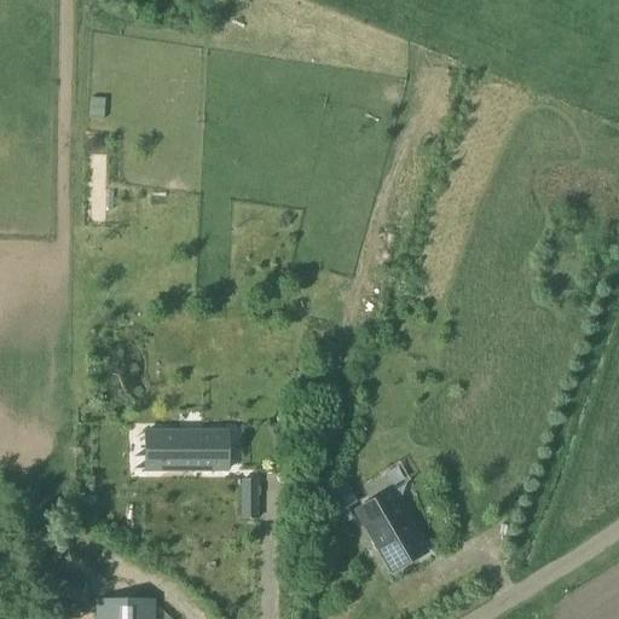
[(227,472),(227,433),(144,433),(144,472),(227,472)]
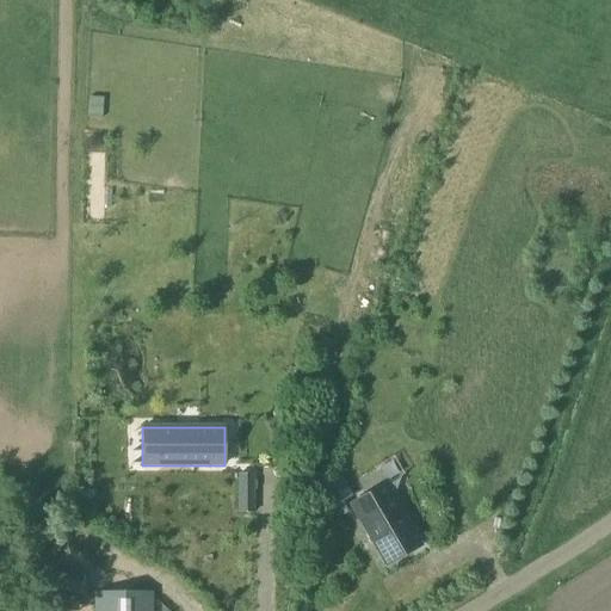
[(253,475),(239,475),(238,513),(253,513),(253,475)]
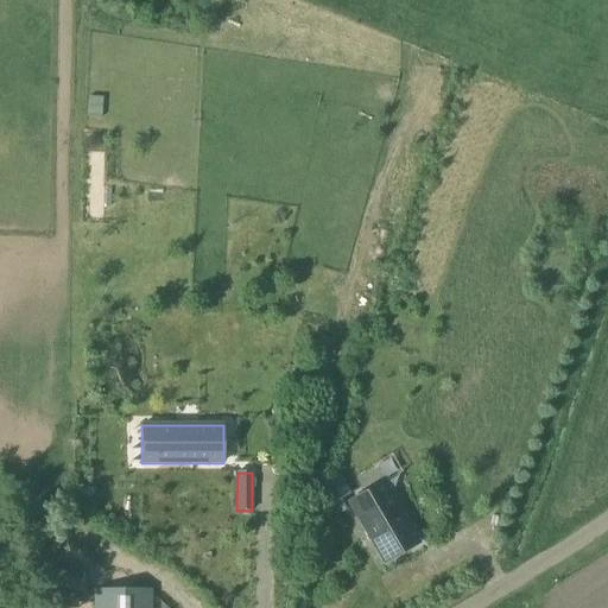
[(347,500),(384,564),(419,544),(382,480),(347,500)]
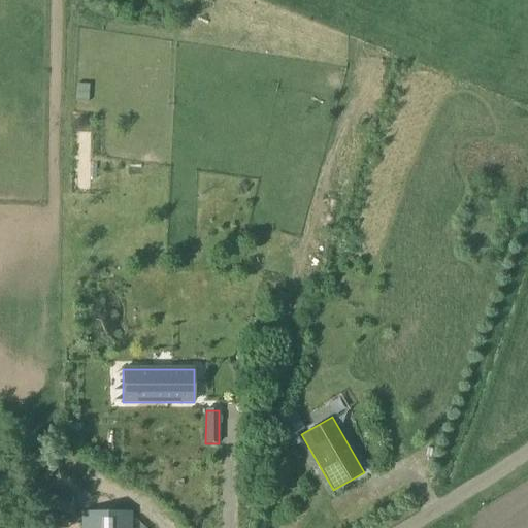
[(289,444),(298,438),(293,430),(302,425),(299,420),(281,430),(289,444)]
